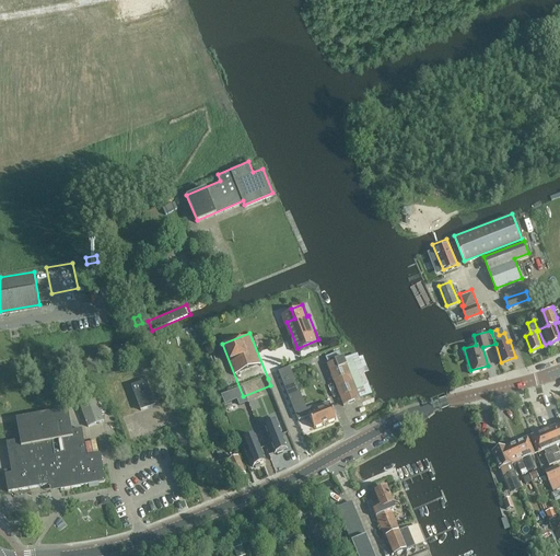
[(342,355),(327,361),(343,403),(359,396),(342,355)]
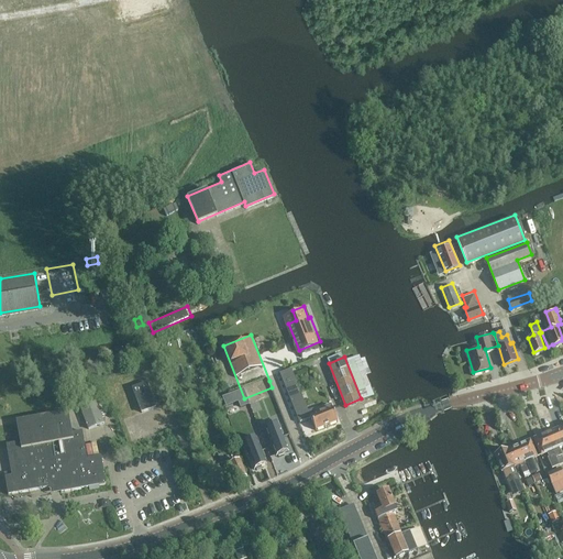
[(148,386),(150,386),(146,380),(132,385),(134,392),(142,409),(155,404),(148,386)]
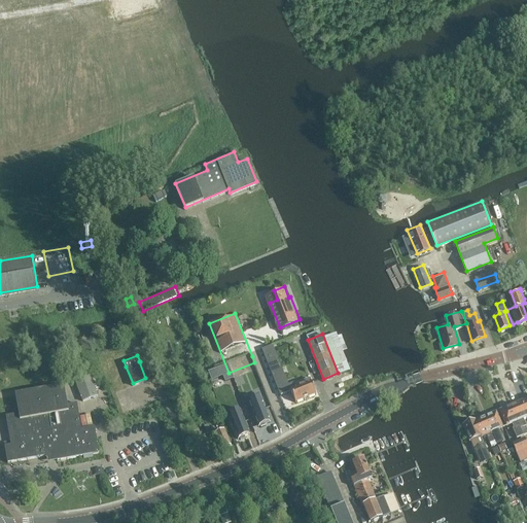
[(75,379),(82,398),(98,393),(90,374),(75,379)]
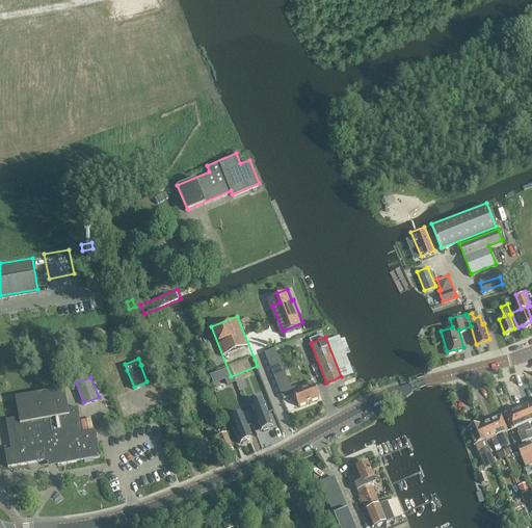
[(296,384),(287,388),(285,384),(274,388),(277,398),(294,392),(298,403),(319,395),(313,379),(303,383),(304,387),(298,390),(296,384)]
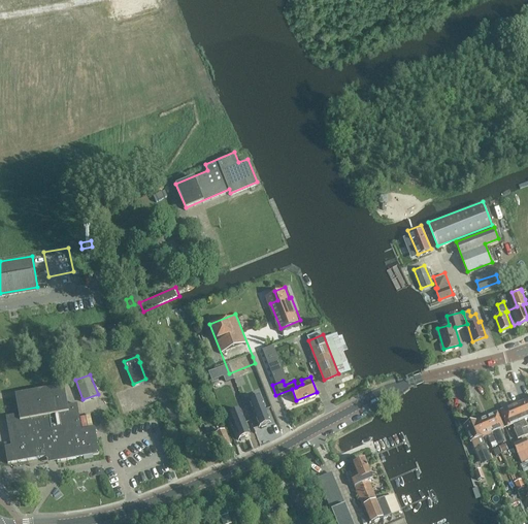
[(4,444),(7,461),(46,454),(45,450),(55,449),(57,458),(99,451),(95,425),(81,427),(77,401),(67,402),(64,384),(15,392),(19,412),(6,414),(10,443),(4,444)]
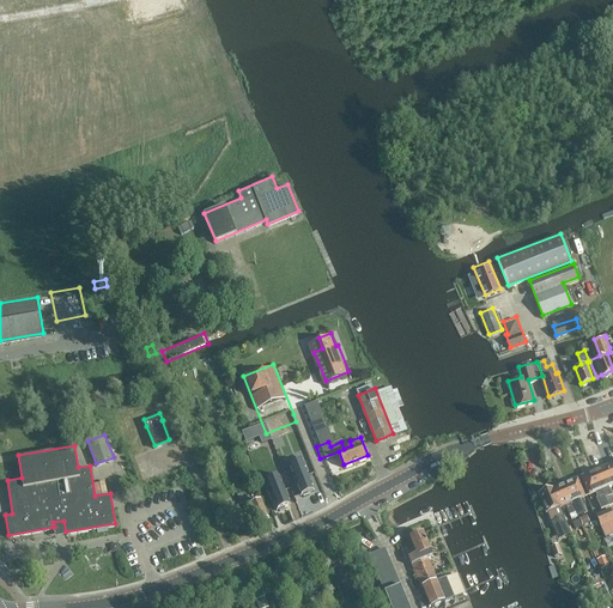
[(301,454),(287,460),(292,472),(301,493),(303,492),(303,493),(309,492),(309,490),(314,487),(305,467),(301,454)]
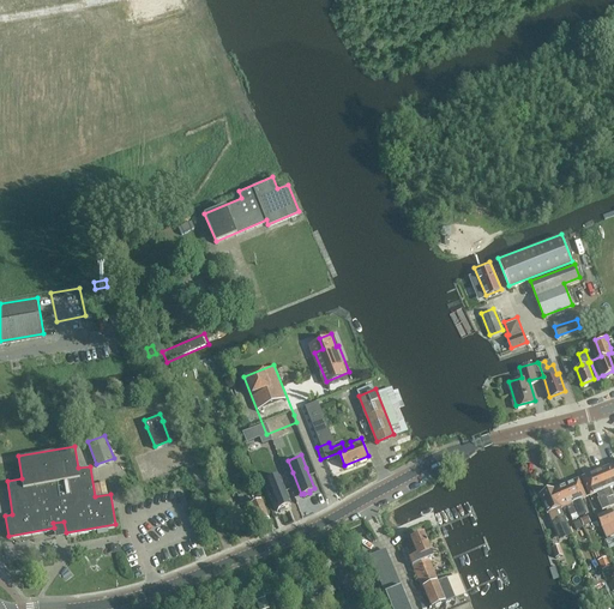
[(595,469),(611,504),(613,501),(613,499),(612,493),(613,493),(609,483),(613,481),(613,480),(607,464),(595,469)]
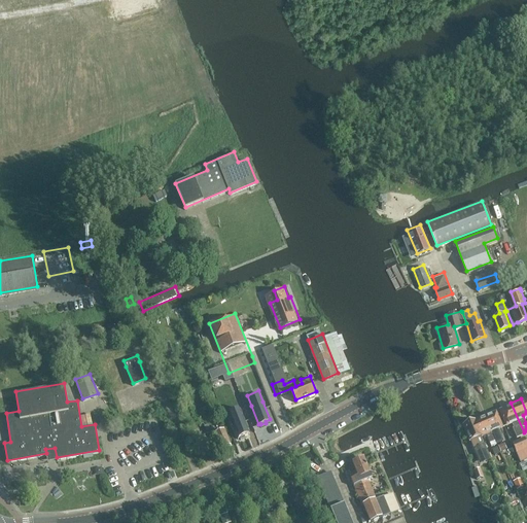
[(516,427),(518,434),(524,432),(511,403),(500,408),(506,422),(511,420),(515,427),(516,427)]
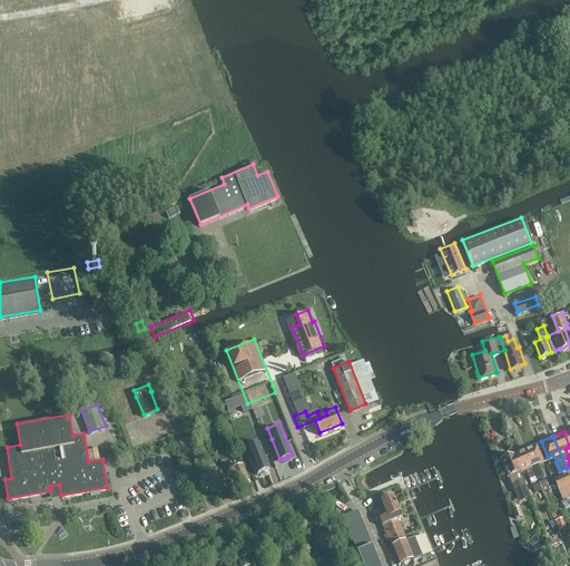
[(259,440),(247,446),(257,472),(259,471),(259,472),(265,471),(265,469),(269,467),(264,451),(259,440)]
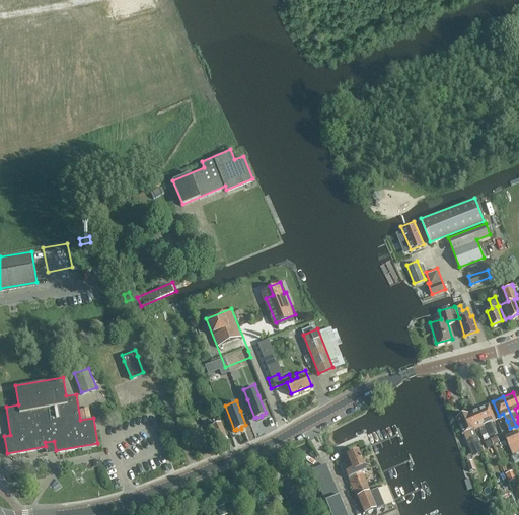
[(477,408),(489,435),(496,432),(490,420),(495,418),(488,402),(477,408)]
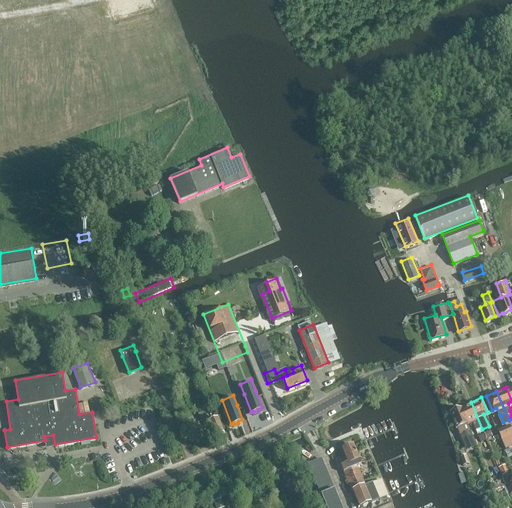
[(467,420),(472,418),(477,431),(482,429),(471,402),(461,406),(467,420)]
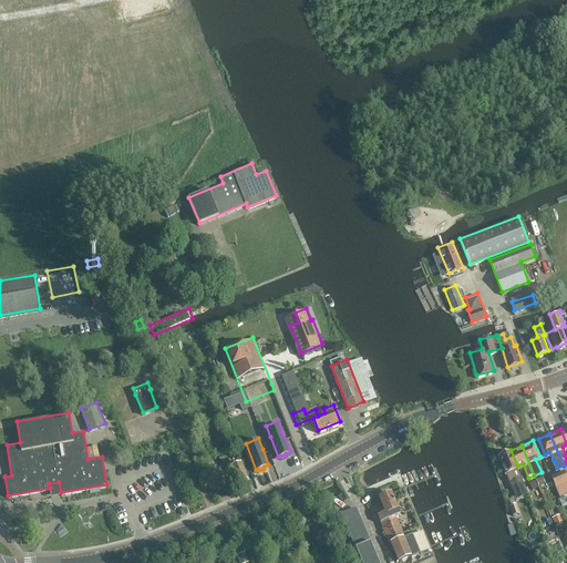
[(512,469),(515,478),(514,478),(518,489),(526,485),(517,466),(511,450),(511,449),(498,454),(505,471),(512,469)]
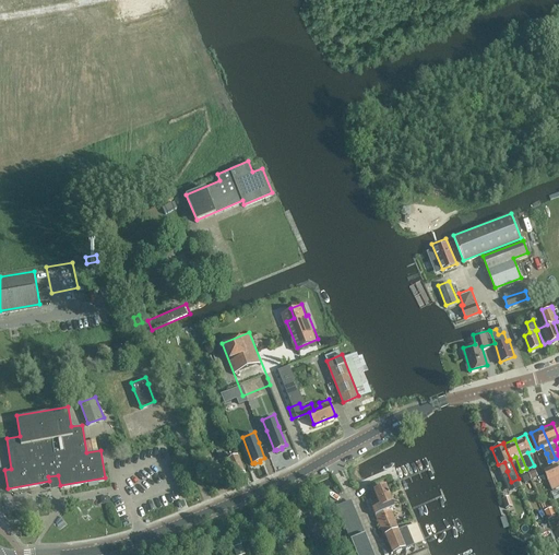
[(245,472),(237,456),(227,460),(235,476),(245,472)]
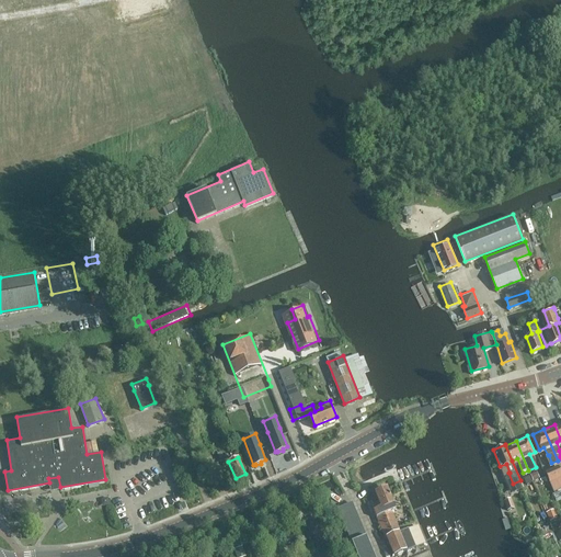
[(560,486),(560,470),(558,464),(545,469),(550,479),(549,480),(553,490),(560,486)]
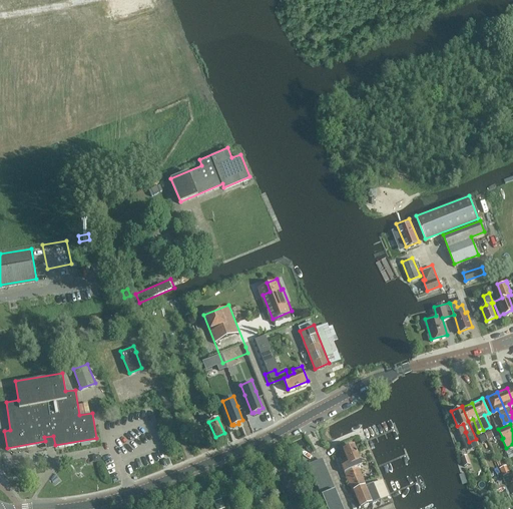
[(374,480),(366,483),(359,465),(360,465),(358,460),(360,459),(355,443),(343,448),(348,461),(342,465),(353,490),(354,490),(361,506),(381,498),(374,480)]
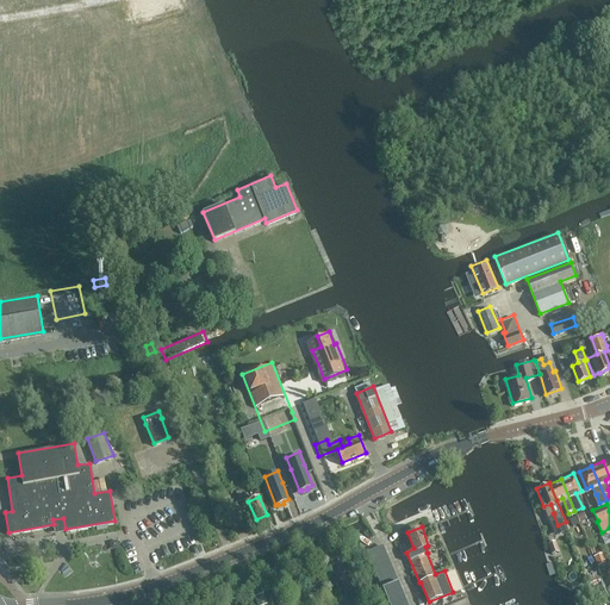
[(555,538),(547,541),(551,552),(559,549),(555,538)]
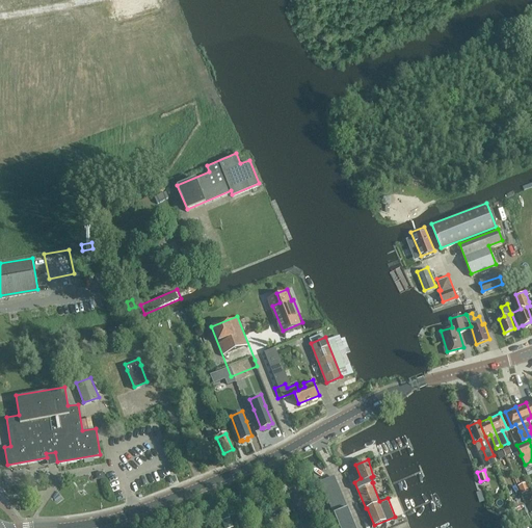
[(320,479),(340,527),(355,527),(334,474),(320,479)]
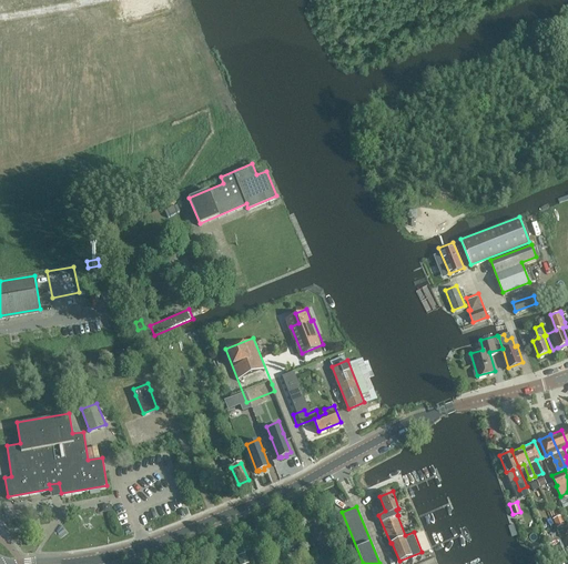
[(554,515),(557,524),(564,521),(560,513),(554,515)]
